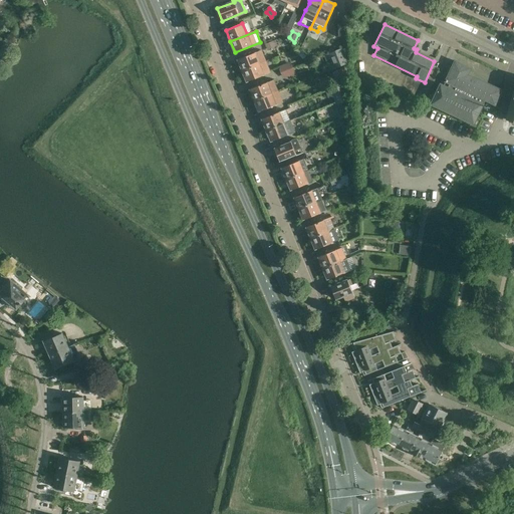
[(348,63),(342,48),(328,54),(334,68),(348,63)]
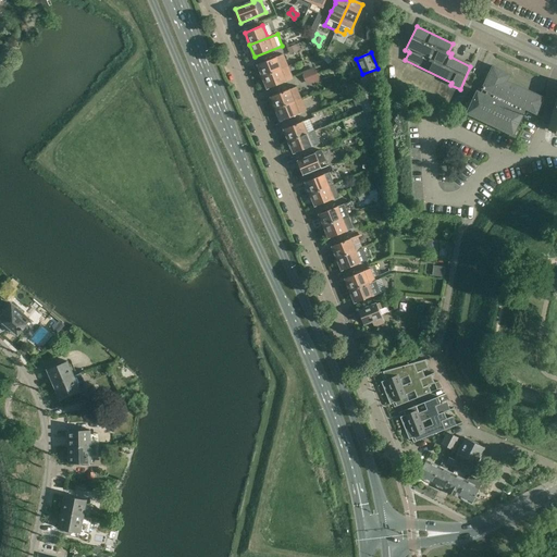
[(263,76),(288,66),(283,54),(258,65),(263,76)]
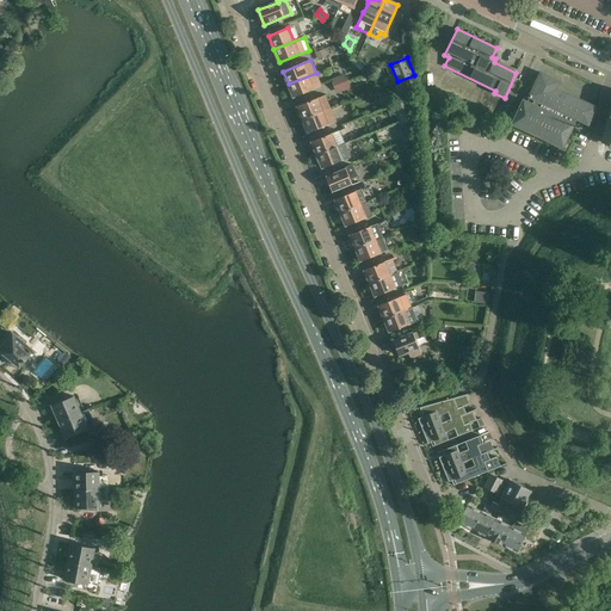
[(321,86),(316,73),(289,84),(294,98),(321,86)]
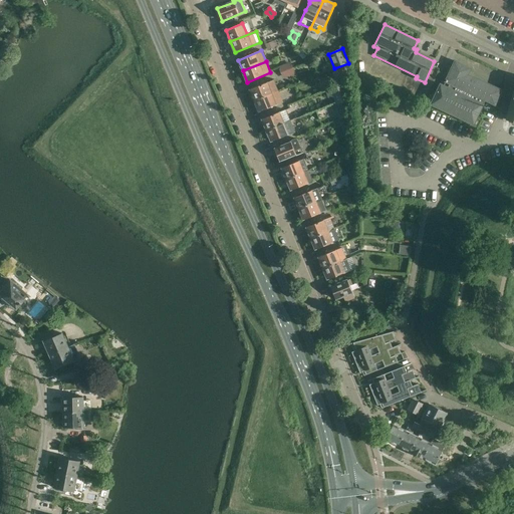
[(278,66),(283,78),(294,73),(290,61),(278,66)]
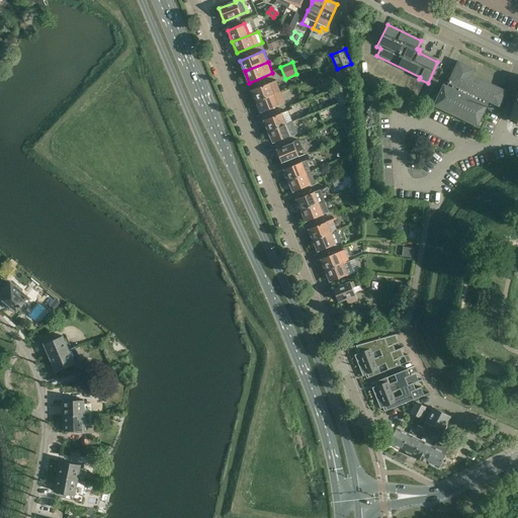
[(500,106),(507,91),(471,75),(475,69),(458,62),(448,83),(447,86),(443,85),(434,105),(478,125),(490,101),(500,106)]
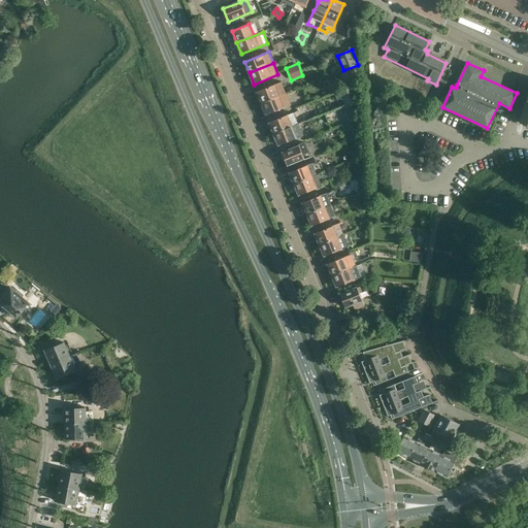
[(262,103),(286,94),(282,83),(257,92),(262,103)]
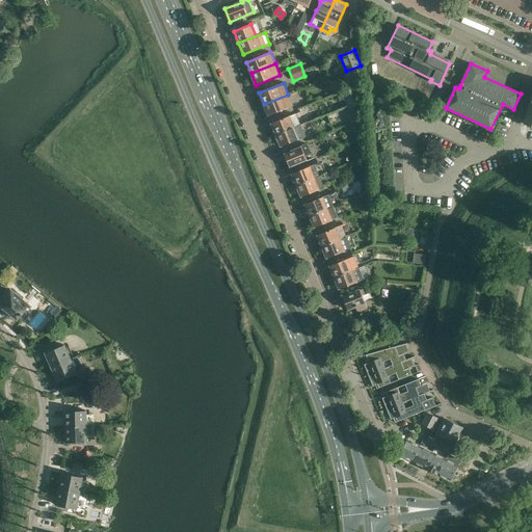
[(345,99),(348,107),(349,108),(360,104),(364,103),(356,84),(341,90),(344,100),(345,99)]
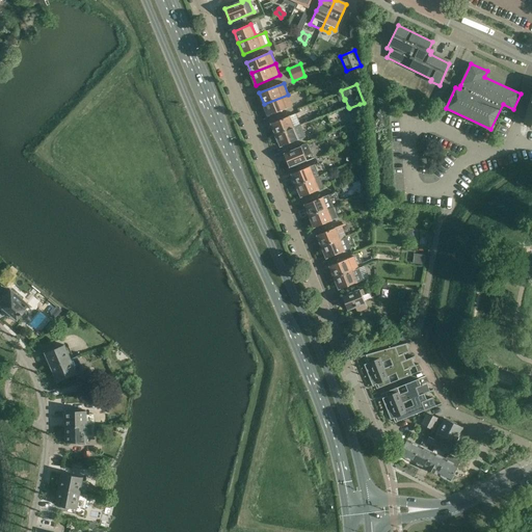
[(288,95),(264,104),(268,115),(293,106),(288,95)]
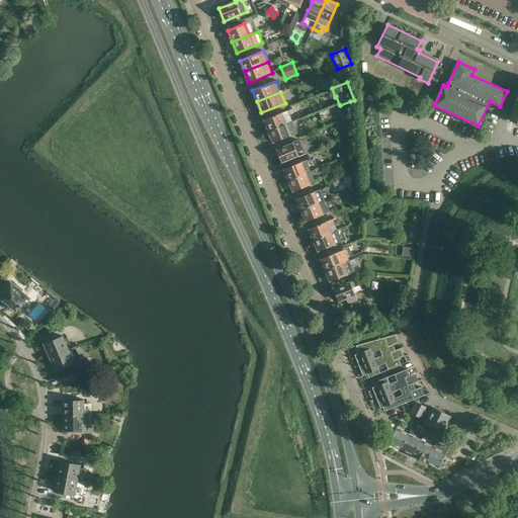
[(355,114),(350,101),(340,105),(339,104),(337,104),(343,119),(355,114)]
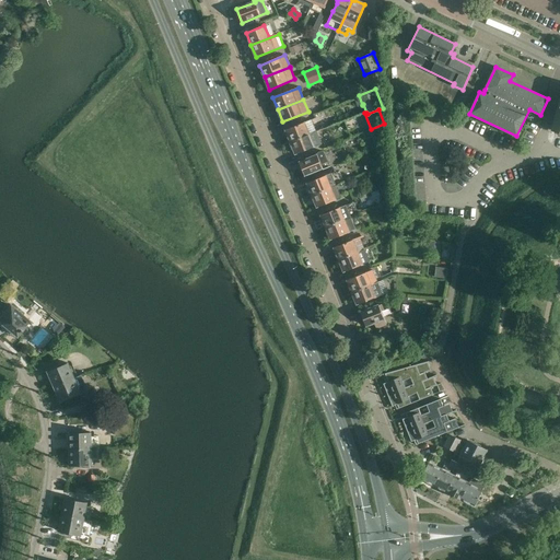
[(291,142),(316,132),(311,119),(286,130),(291,142)]
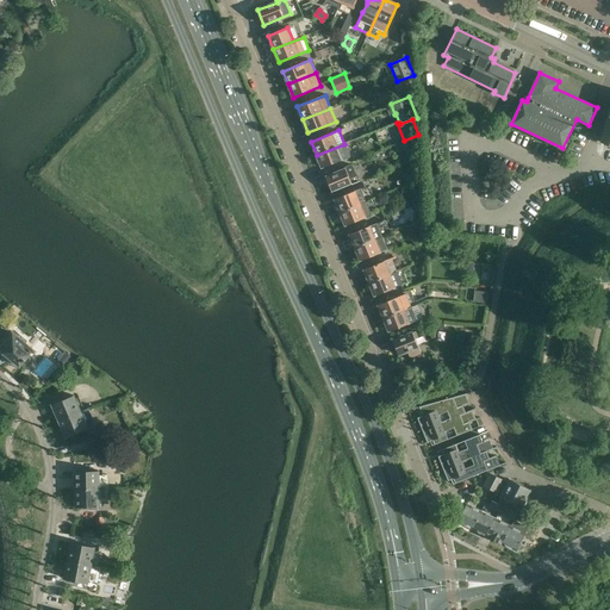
[(344,144),(317,155),(322,168),(349,157),(344,144)]
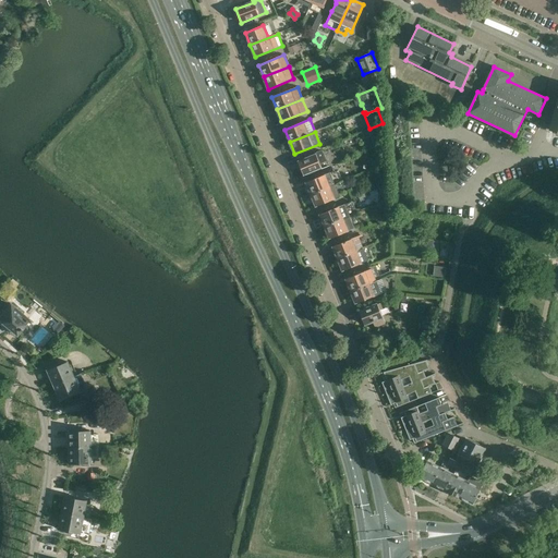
[(303,174),(328,165),(323,152),(323,150),(320,150),(319,150),(318,152),(317,152),(316,153),(316,154),(316,155),(299,162),(303,174)]
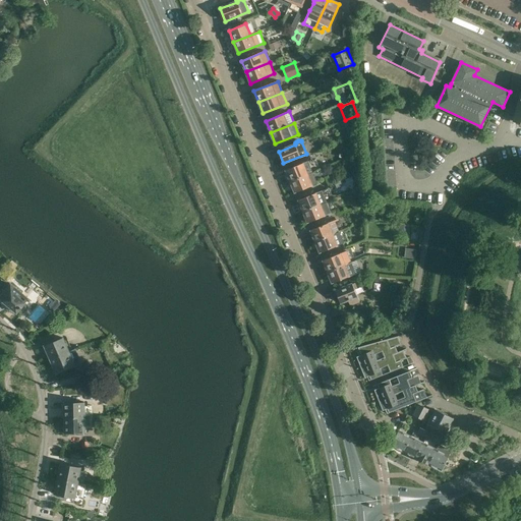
[(291,181),(312,173),(312,172),(307,162),(286,170),(291,181)]
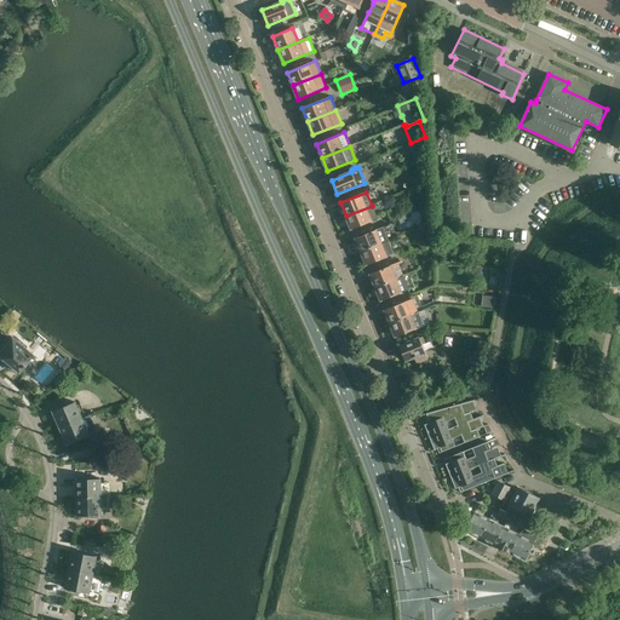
[(378,219),(372,206),(346,216),(351,229),(378,219)]
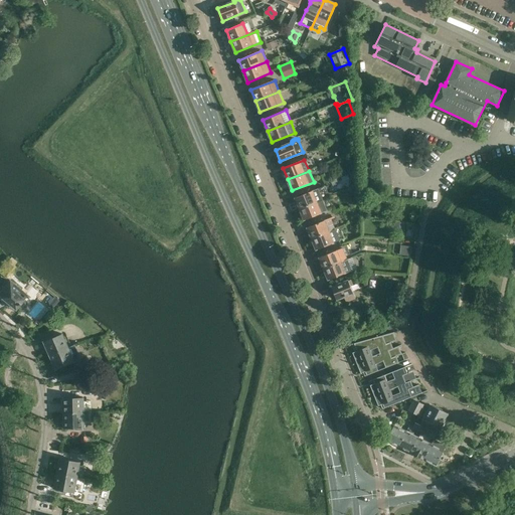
[(300,209),(322,200),(317,189),(295,198),(300,209)]
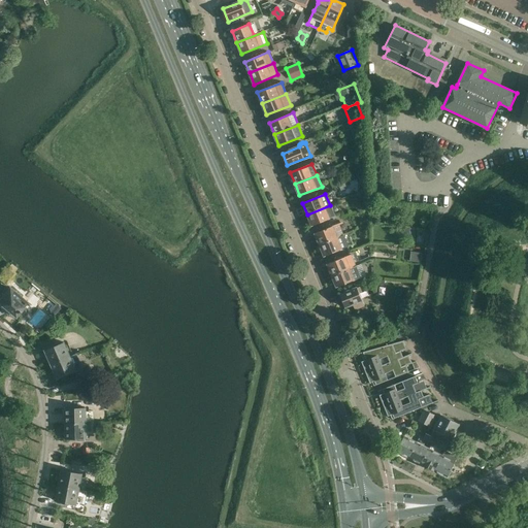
[(330,205),(307,215),(312,226),(334,217),(330,205)]
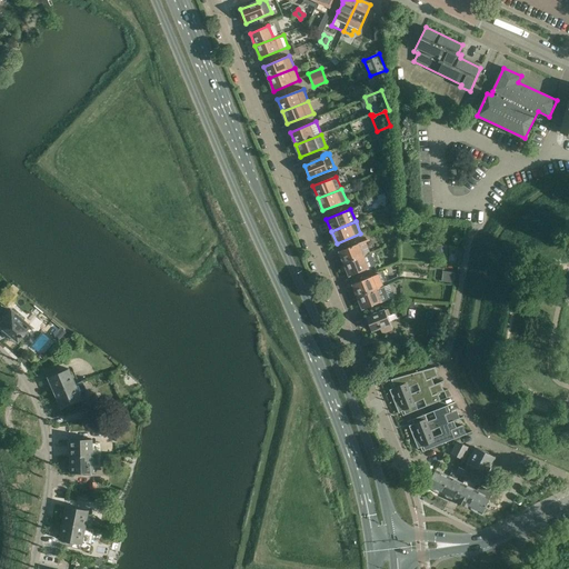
[(345,263),(369,255),(369,253),(363,241),(340,251),(345,263)]
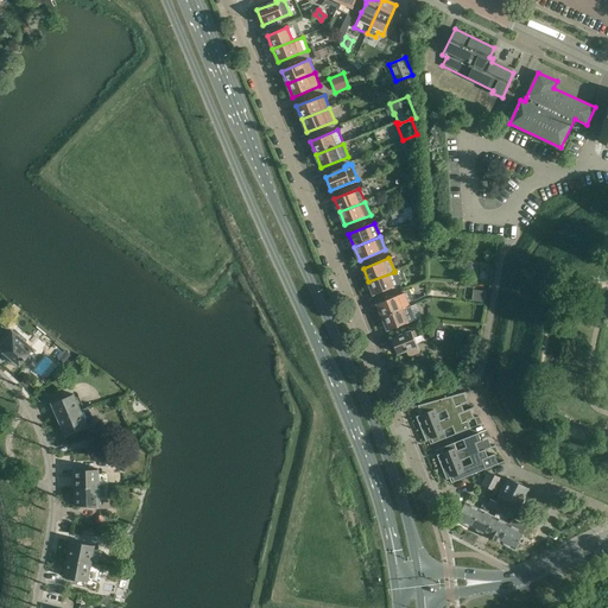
[(394,272),(368,282),(374,296),(400,285),(401,284),(397,271),(394,271),(394,272)]
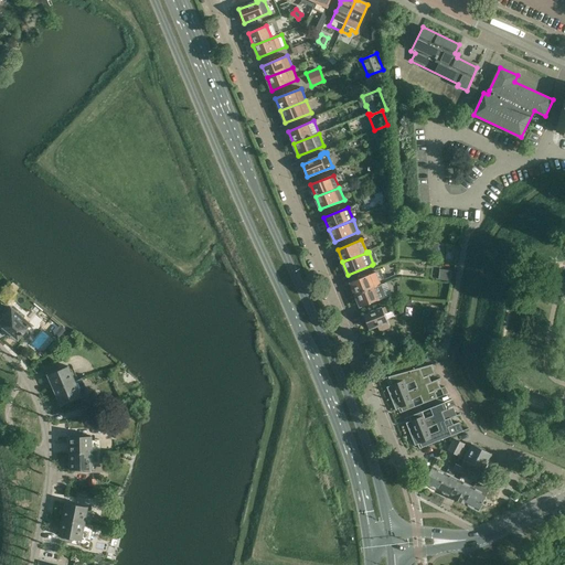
[(440,269),(438,279),(450,281),(451,272),(440,269)]
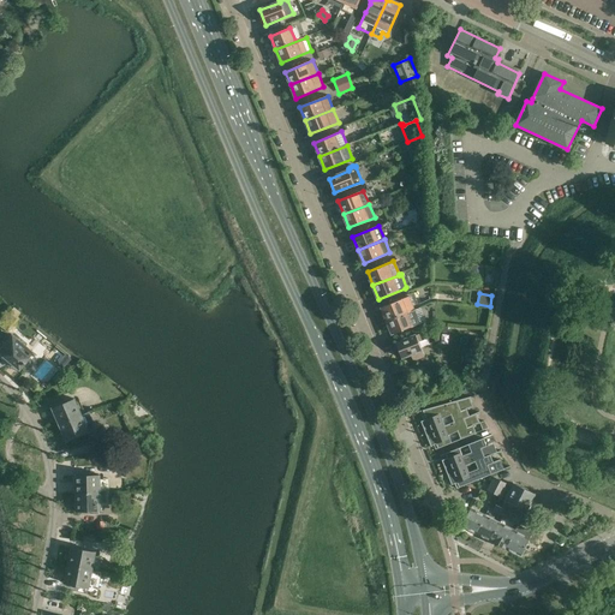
[(382,308),(387,321),(415,310),(410,297),(382,308)]
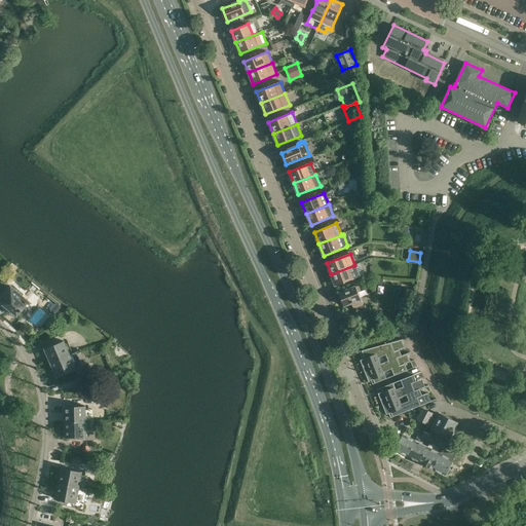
[(354,265),(331,274),(336,286),(359,276),(354,265)]
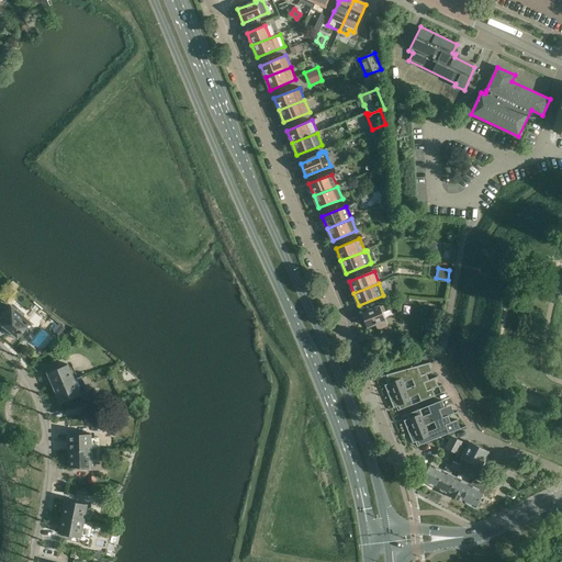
[(383,305),(372,310),(362,314),(368,327),(375,324),(379,329),(388,326),(385,319),(382,312),(385,311),(383,305)]
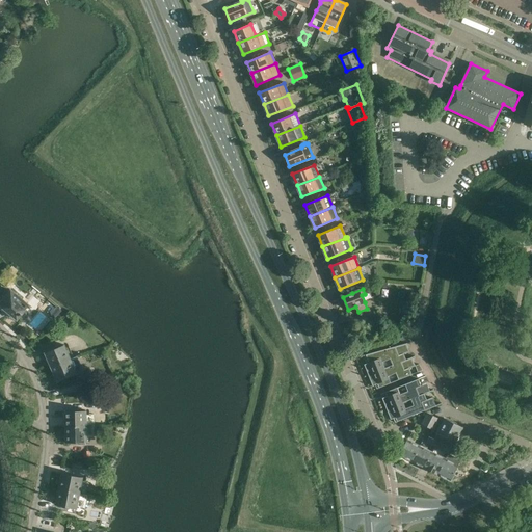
[(0,302),(0,306),(17,320),(29,306),(11,290),(0,302)]
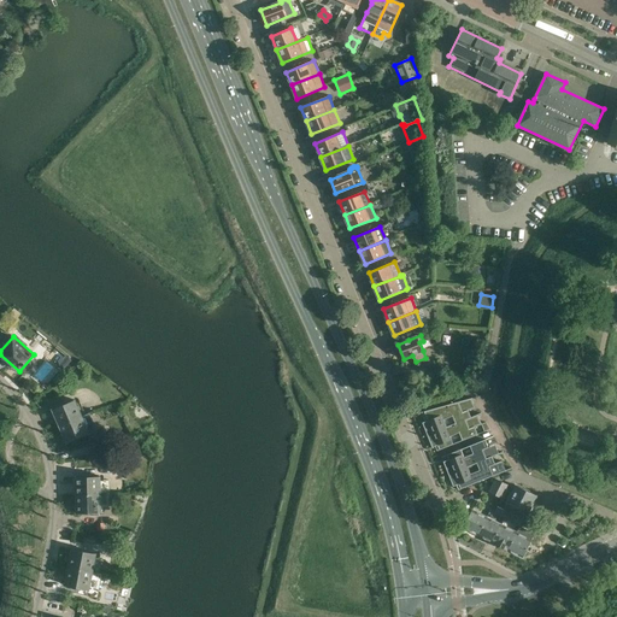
[(66,357),(59,366),(64,370),(71,360),(66,357)]
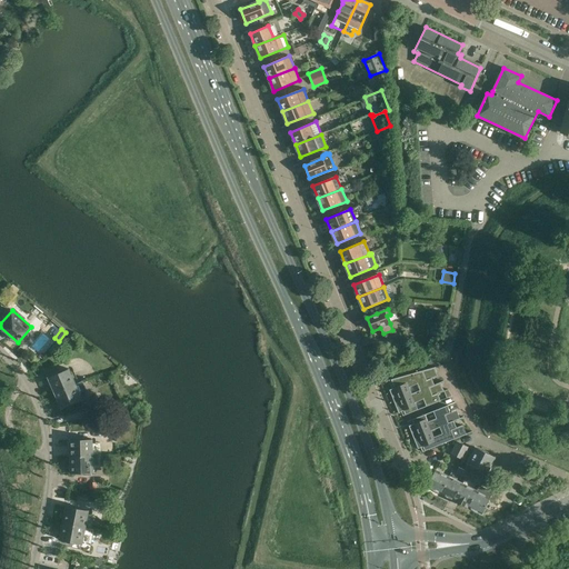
[(395,388),(389,390),(393,401),(435,385),(431,379),(438,377),(435,368),(409,375),(391,379),(391,380),(395,388)]
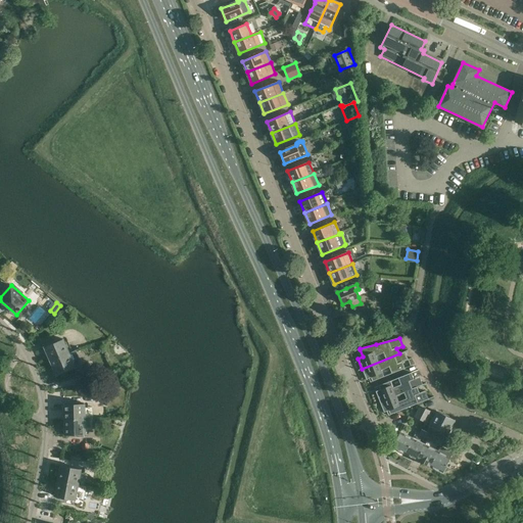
[(50,362),(69,353),(63,339),(44,347),(50,362)]
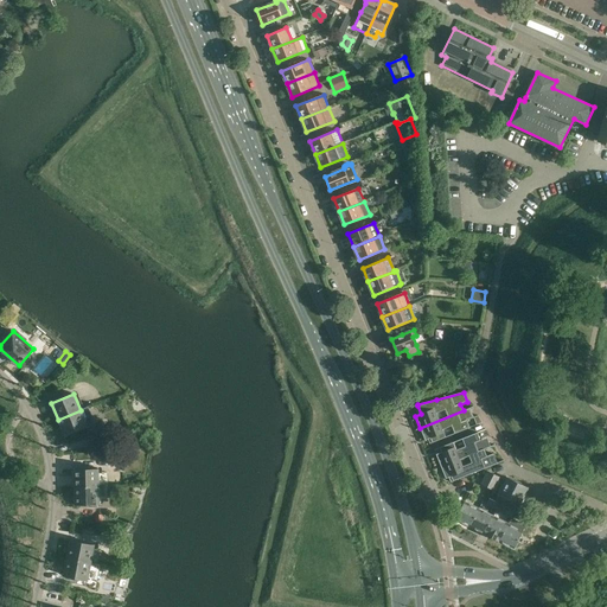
[(81,410),(58,420),(65,436),(95,423),(88,407),(81,410)]
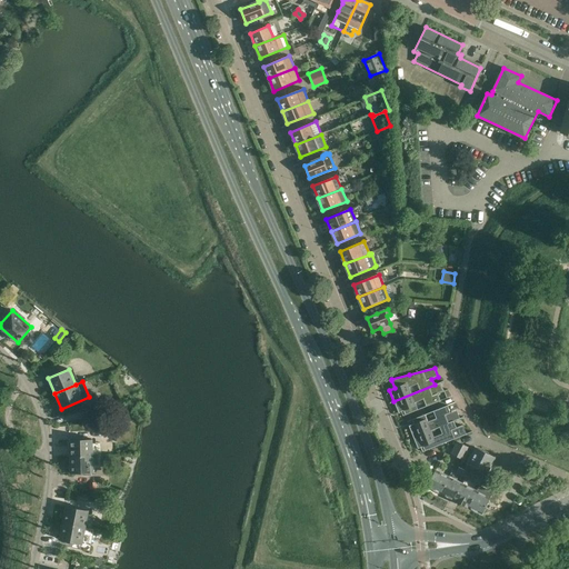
[(435,385),(393,401),(398,412),(403,411),(405,415),(405,416),(440,401),(440,400),(438,395),(443,391),(440,383),(440,382),(435,385)]
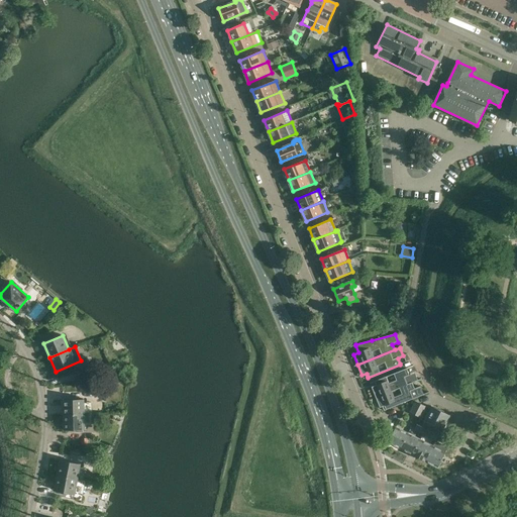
[(376,385),(372,387),(376,397),(407,384),(405,378),(409,376),(407,369),(375,382),(376,385)]
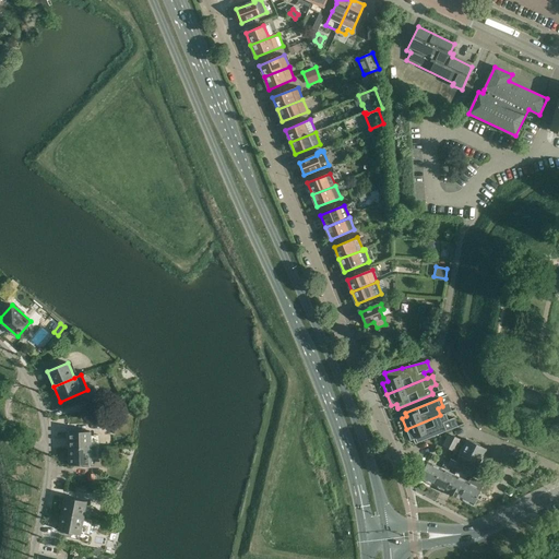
[(440,415),(406,429),(411,441),(416,439),(417,442),(417,443),(458,427),(458,426),(454,418),(448,420),(445,414),(440,415)]
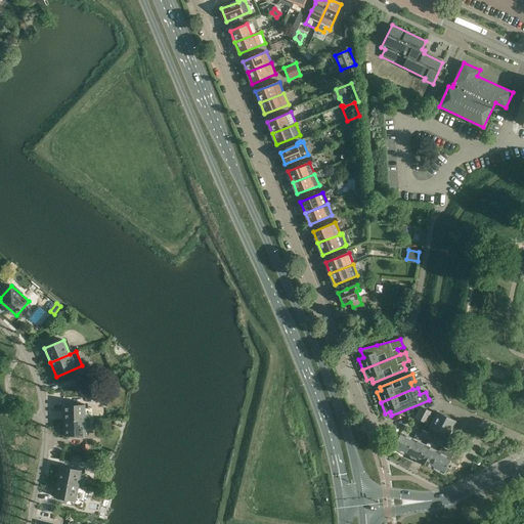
[(64,405),(64,421),(85,420),(85,404),(64,405)]
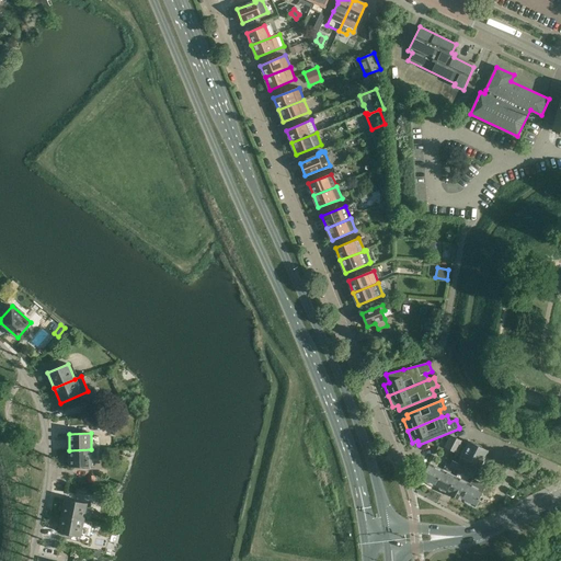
[(450,436),(445,447),(456,454),(462,442),(450,436)]
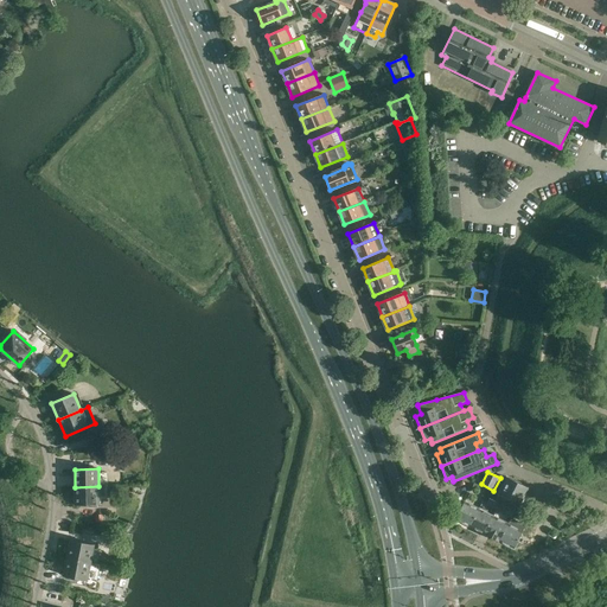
[(455,519),(484,534),(484,535),(499,542),(513,549),(523,531),(508,524),(516,508),(518,509),(528,489),(508,478),(492,509),(500,512),(498,518),(465,502),(455,519)]
